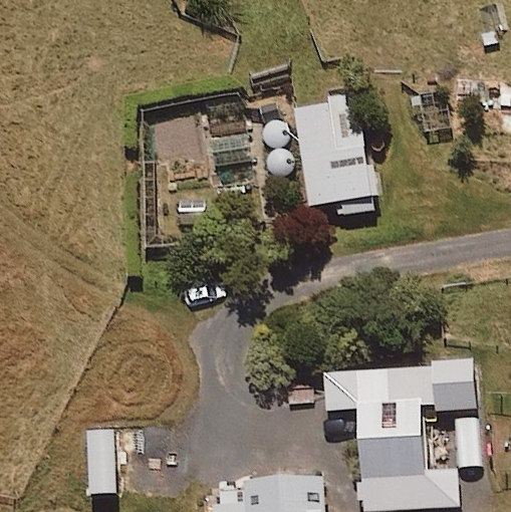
[(340,213),(370,209),(358,100),(295,107),(306,204),(339,200),(340,213)]
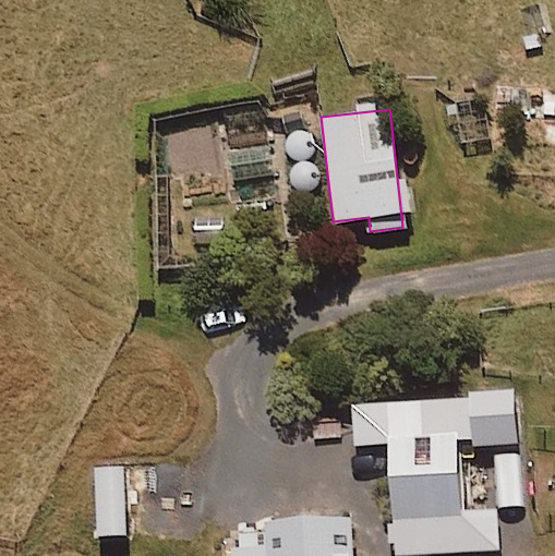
[(459,511),(453,399),(351,403),(353,444),(387,443),(394,555),(497,550),(495,509),(459,511)]
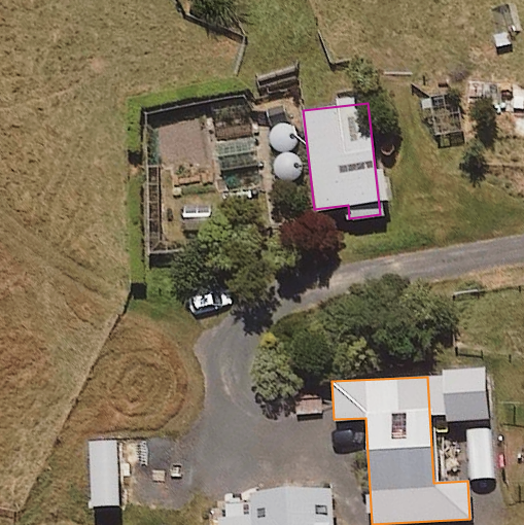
[(118,504),(114,441),(88,443),(92,506),(118,504)]
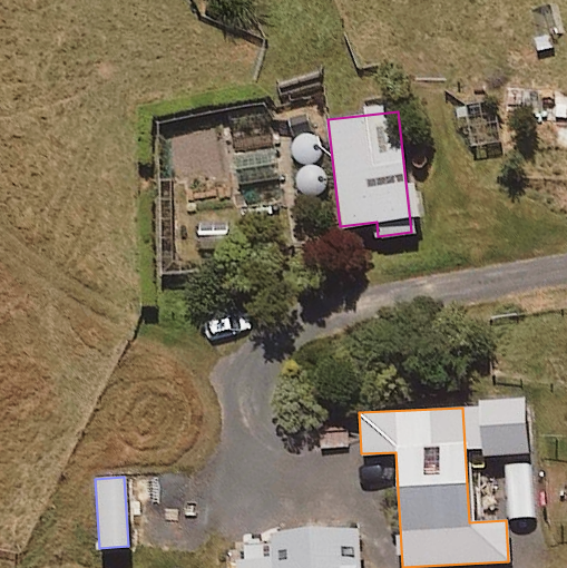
[(359,567),(358,526),(233,534),(234,567),(359,567)]
